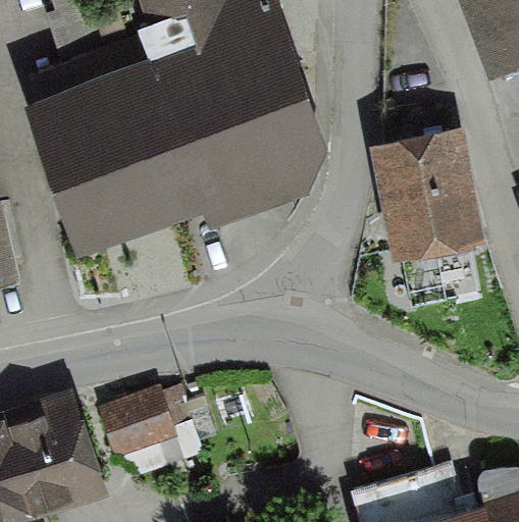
[(140,0),(150,30),(131,36),(141,64),(22,105),(75,258),(202,214),(207,230),(308,196),(323,150),(272,0),(140,0)]
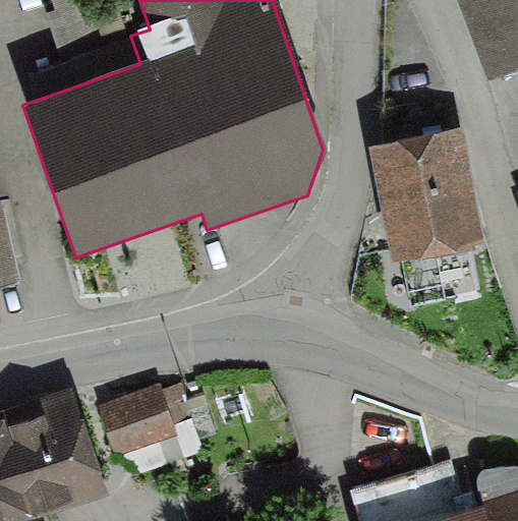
[(517,0),(457,0),(490,80),(517,68),(517,0)]
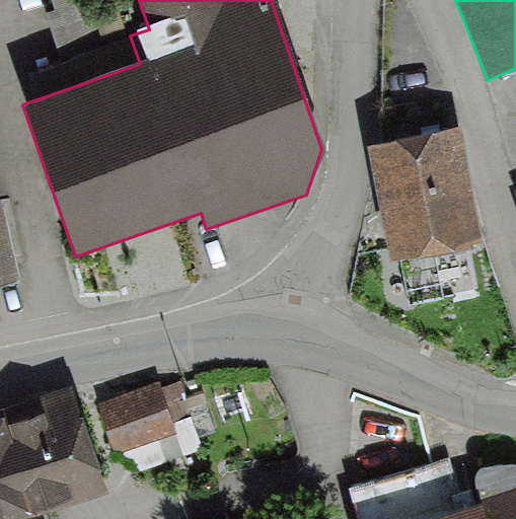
[(459,129),(367,148),(391,262),(483,242),(459,129)]
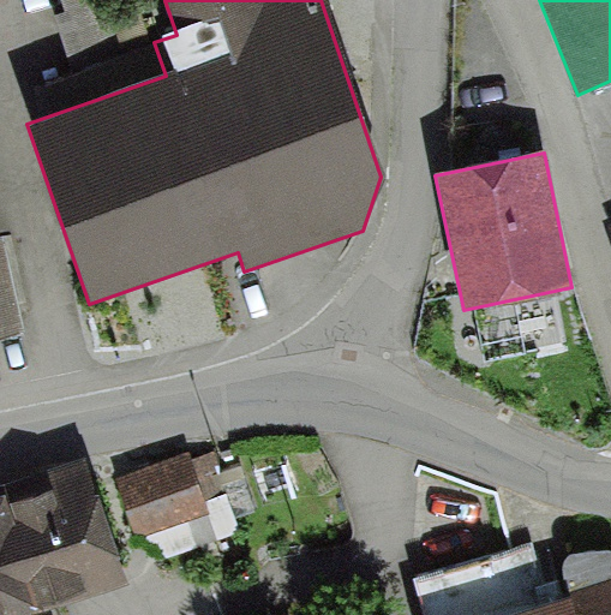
[(0,324),(19,321),(1,224),(0,224),(0,324)]
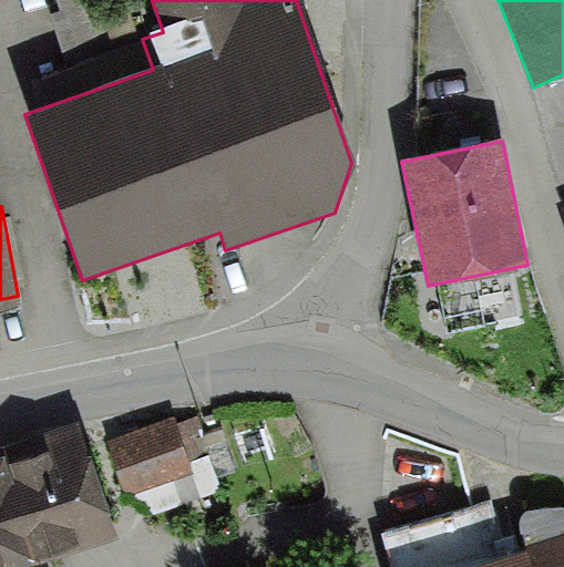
[(167,416),(104,440),(125,497),(131,495),(140,521),(222,492),(216,478),(234,472),(218,430),(203,435),(196,416),(171,426),(167,416)]
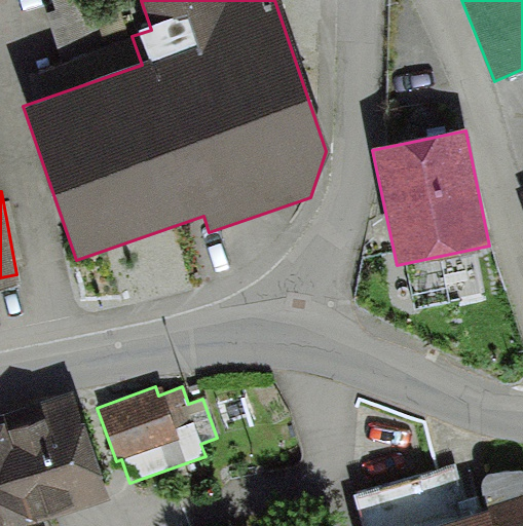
[(5,422),(0,423),(0,525),(28,525),(107,497),(70,392),(40,404),(45,418),(8,430),(5,422)]
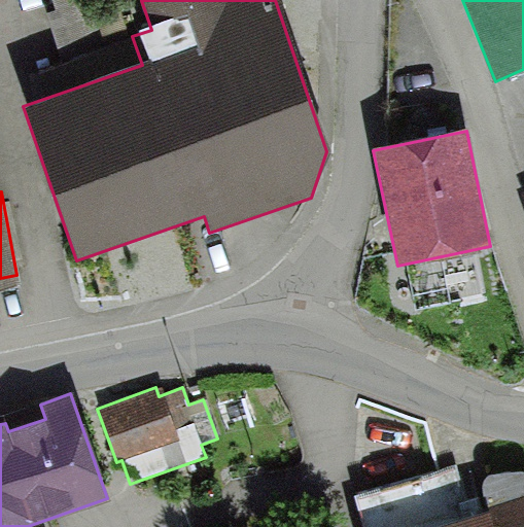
[(353,494),(363,526),(523,526),(523,473),(521,472),(492,476),(487,477),(483,481),(481,485),(481,490),(482,495),(463,501),(451,465),(353,494)]
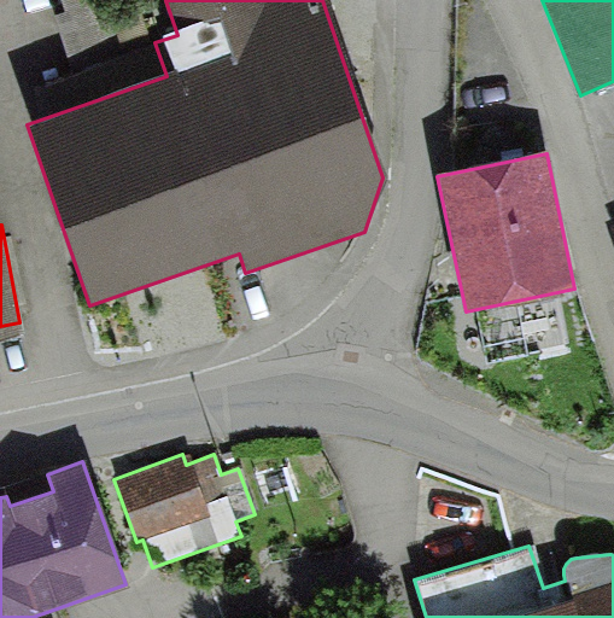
All buildings are outlined.
